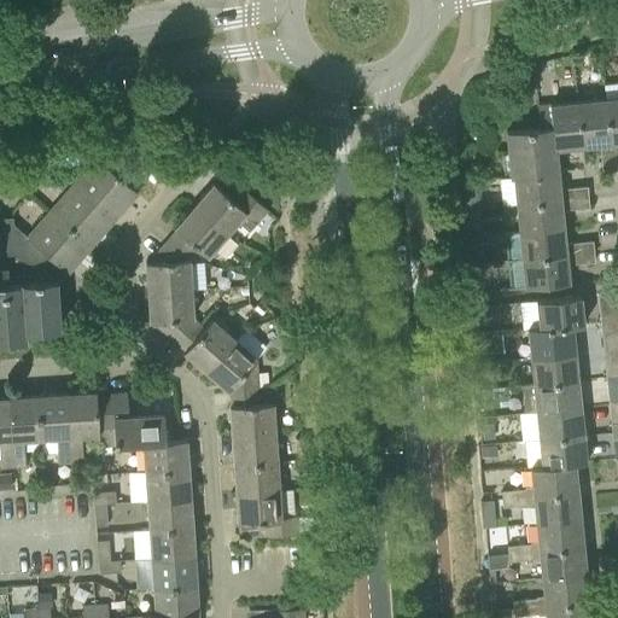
[(617,97),(605,98),(612,172),(617,170),(617,97)]
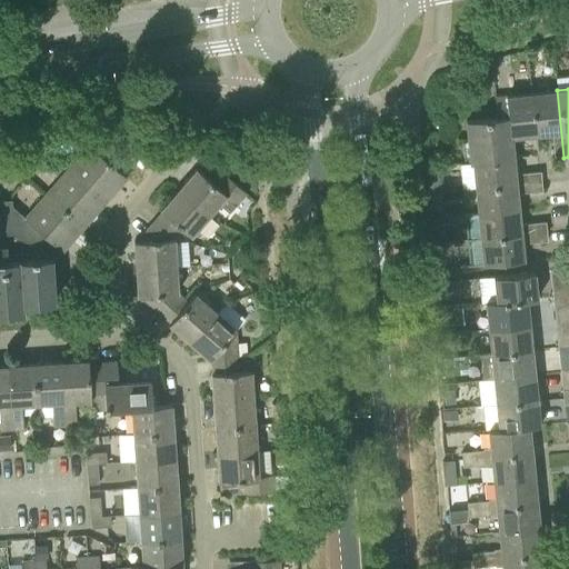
[(555,159),(563,158),(557,90),(531,93),(535,135),(552,133),(555,159)]
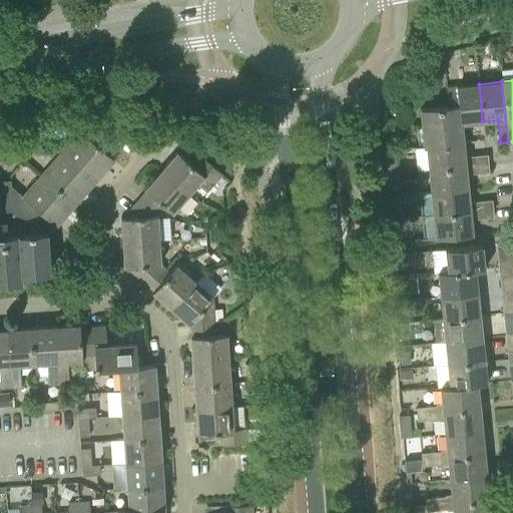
[(461,123),(482,121),(479,84),(458,86),(461,123)]
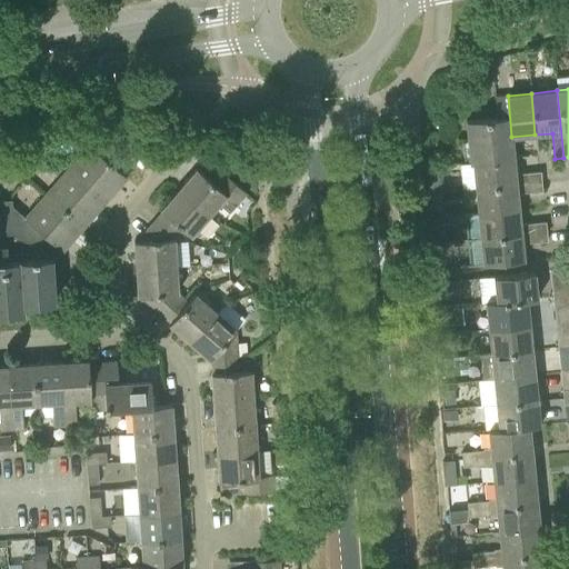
[(513,159),(511,137),(508,96),(506,96),(506,95),(495,96),(497,118),(465,121),(469,163),(472,163),(513,159)]
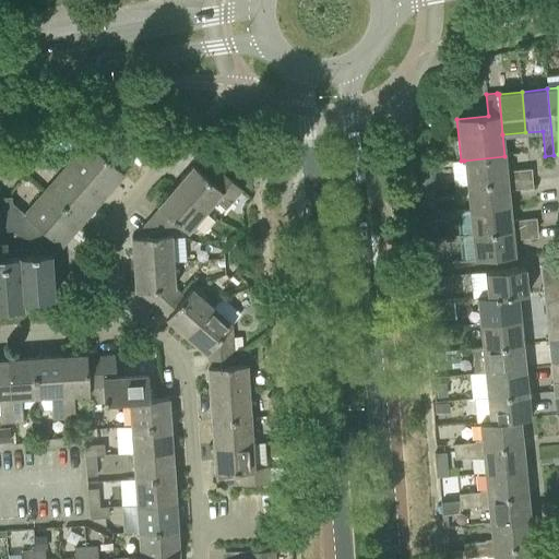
[(66,164),(104,198),(125,175),(86,141),(66,164)]
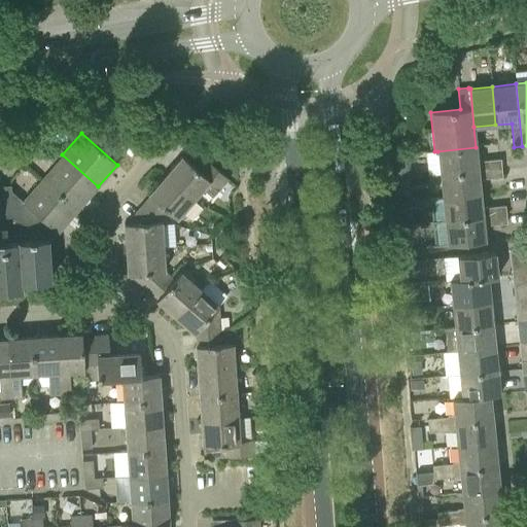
[(440,174),(501,168),(501,159),(478,162),(476,147),(437,151),(440,174)]
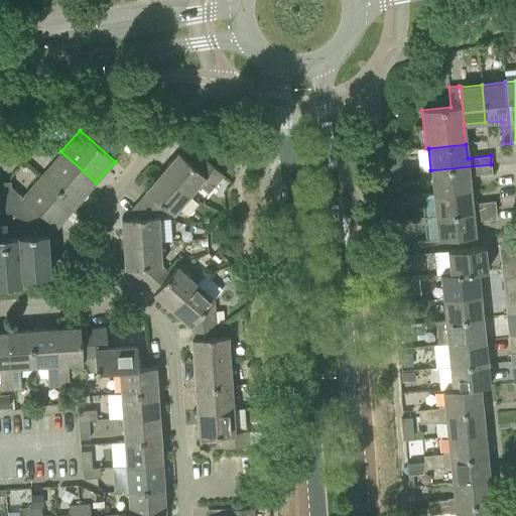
[(76,206),(96,182),(60,151),(40,175),(76,206)]
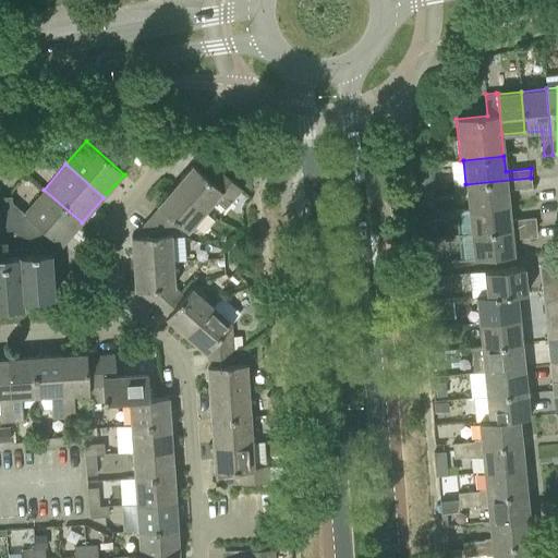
[(231,203),(242,190),(219,170),(210,180),(193,165),(174,185),(206,211),(221,194),(231,203)]
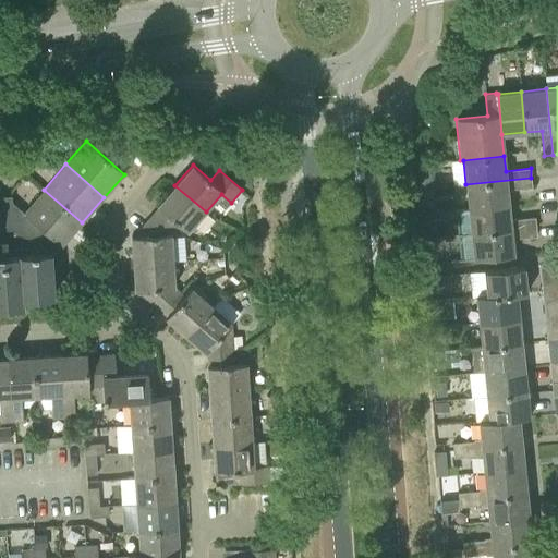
[(468,209),(509,205),(507,190),(532,186),(531,178),(465,184),(468,209)]
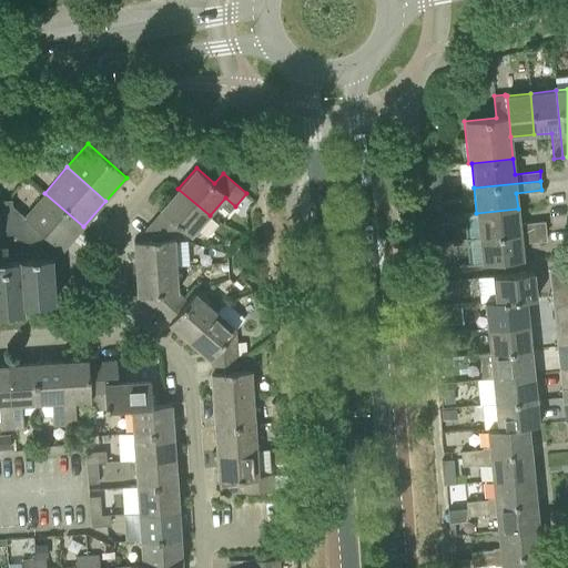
[(191,236),(210,215),(178,189),(160,209),(168,215),(155,229),(178,234),(183,229),(191,236)]
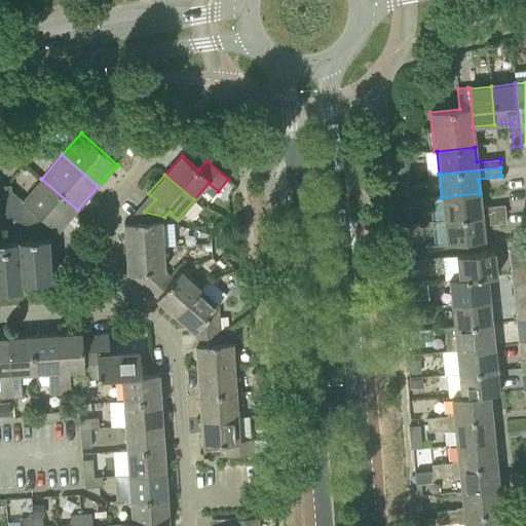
[(58,232),(77,210),(41,179),(22,200),(53,229),(58,232)]
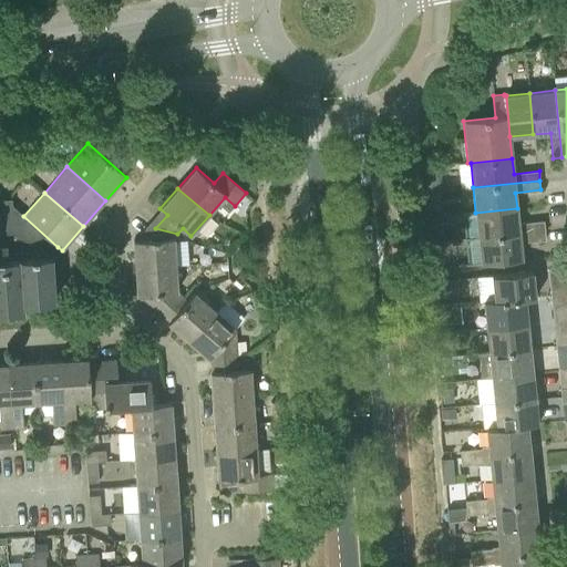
[(54,301),(51,256),(58,247),(23,216),(11,205),(11,200),(0,200),(0,312),(23,311),(23,303),(54,301)]
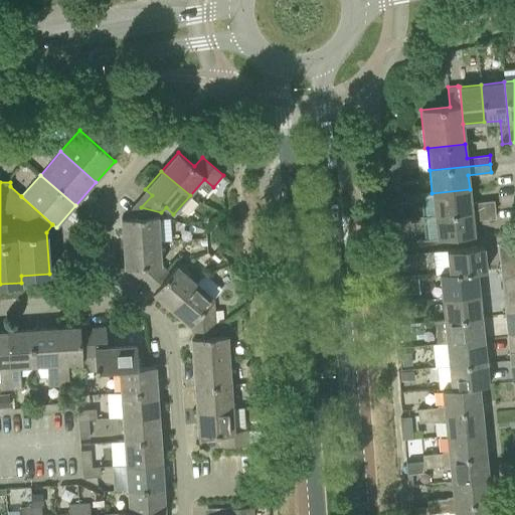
[(435,215),(495,209),(494,200),(471,203),(470,189),(432,193),(435,215)]
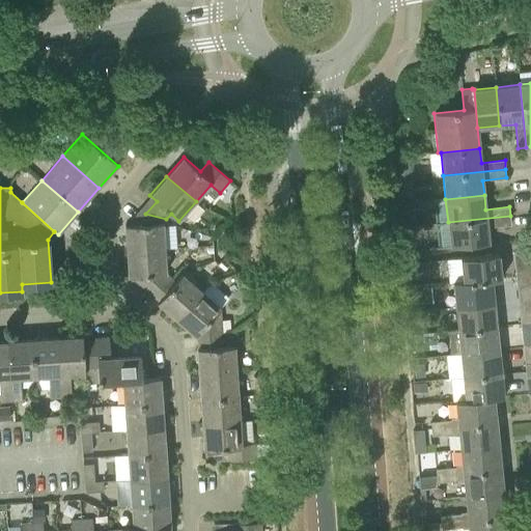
[(128,251),(165,248),(163,223),(166,219),(145,214),(137,224),(126,225),(128,251)]
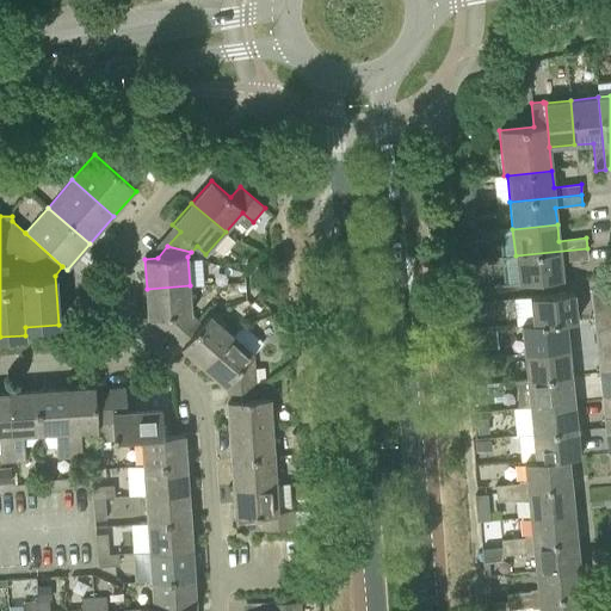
[(518,284),(563,279),(561,261),(588,259),(587,248),(516,255),(518,284)]
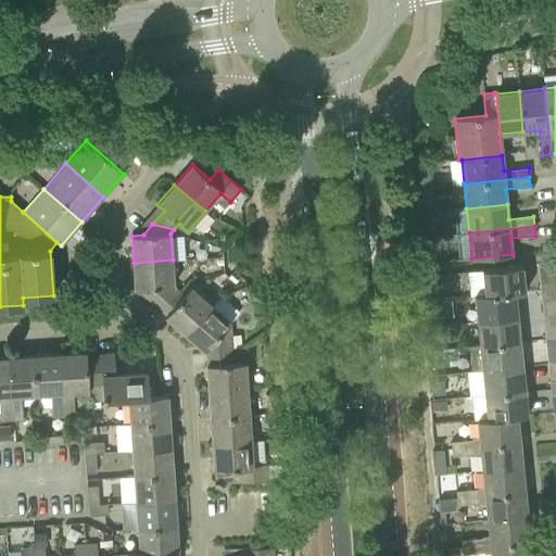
[(171,310),(184,293),(175,287),(173,260),(134,263),(135,289),(147,288),(171,310)]
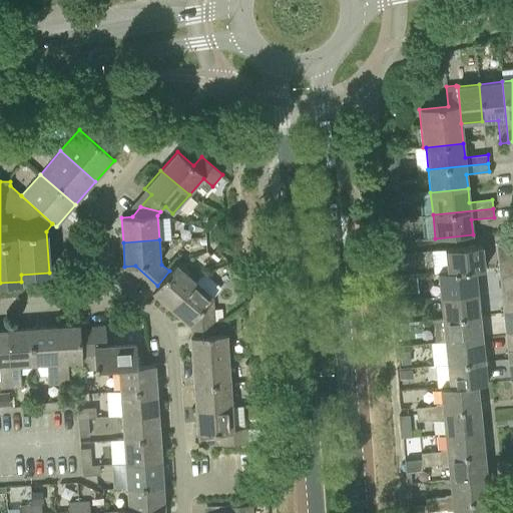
[(437,274),(475,271),(485,270),(482,244),(444,248),(447,271),(437,272),(437,274)]
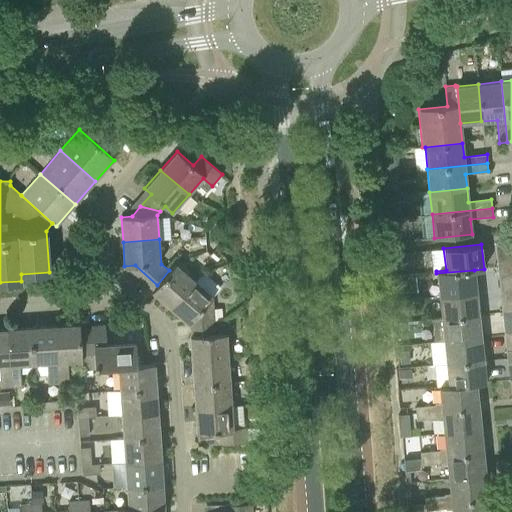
[(498,274),(508,273),(507,260),(497,261),(498,274)]
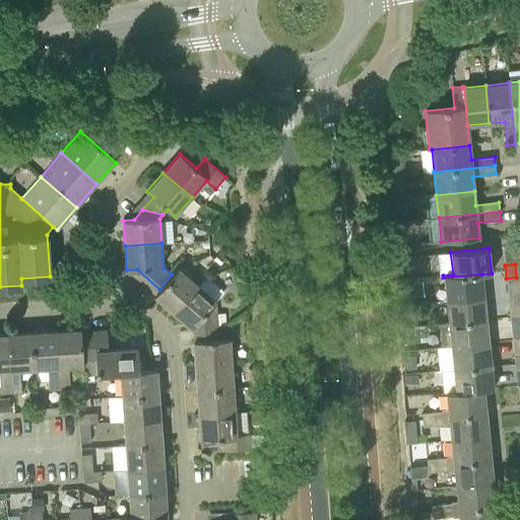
[(154,296),(174,312),(198,284),(179,267),(172,274),(159,289),(154,296)]
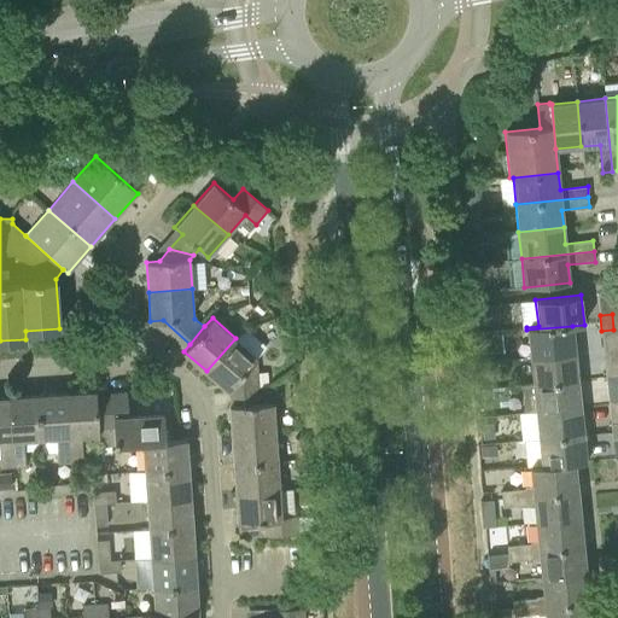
[(530,357),(575,353),(572,326),(526,330),(530,357)]
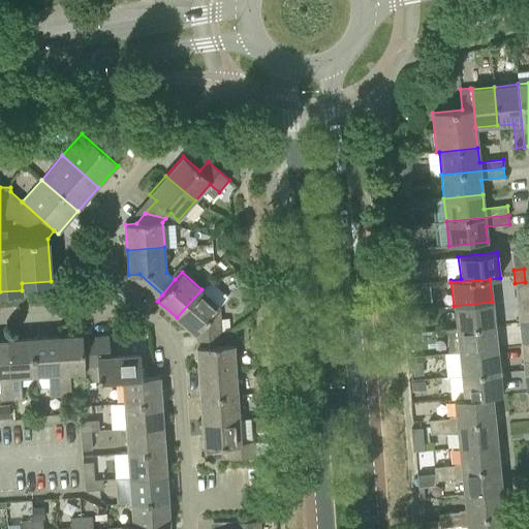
[(197,347),(222,345),(220,307),(220,306),(201,289),(177,317),(196,334),(197,333),(197,347)]
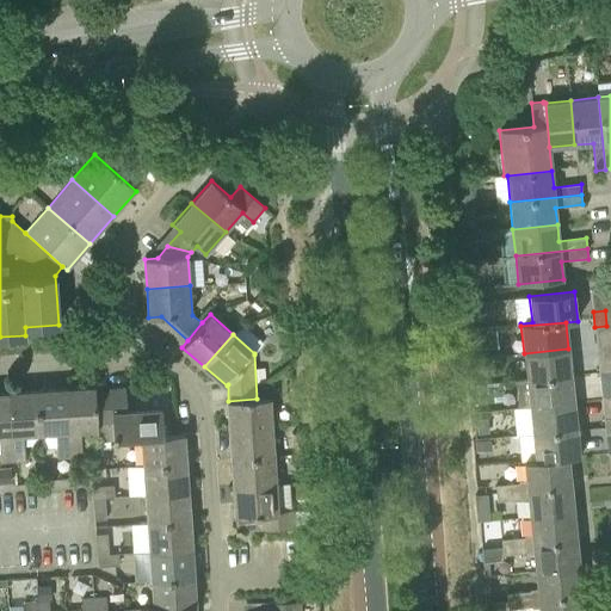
[(526,381),(572,376),(568,349),(524,353),(526,381)]
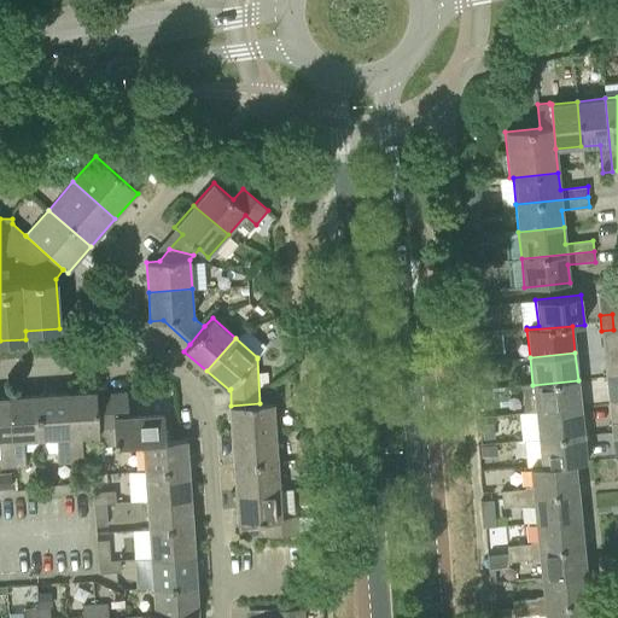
[(607,384),(617,383),(617,374),(617,368),(605,369),(607,384)]
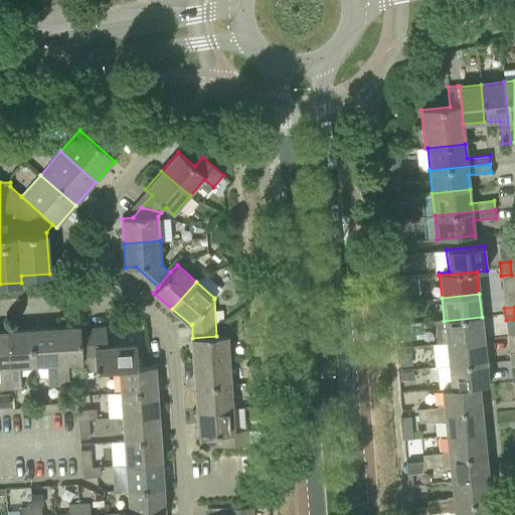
[(446,343),(484,339),(482,317),(444,321),(446,343)]
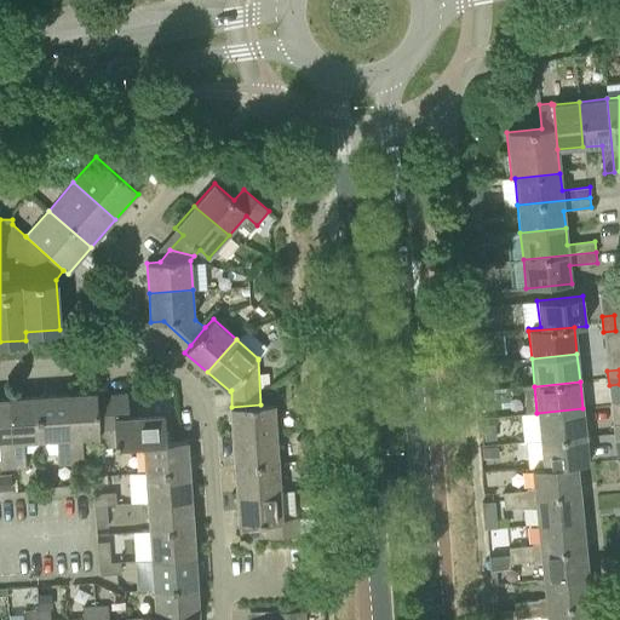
[(81,437),(98,436),(96,397),(96,394),(67,395),(72,465),(84,464),(81,437)]
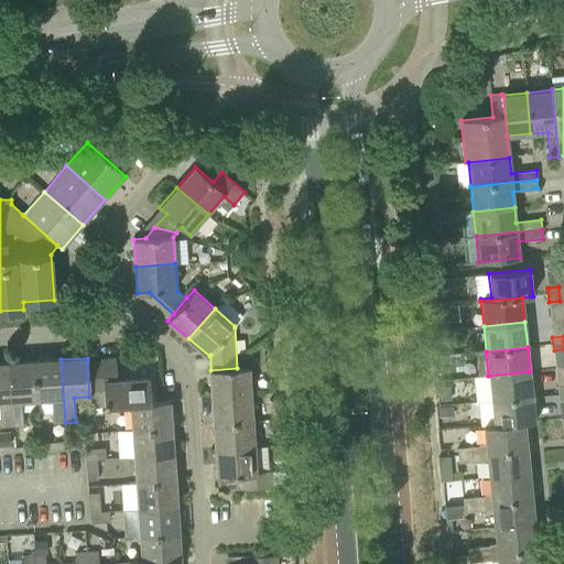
[(53,423),(65,423),(61,359),(34,361),(38,401),(52,400),(53,423)]
